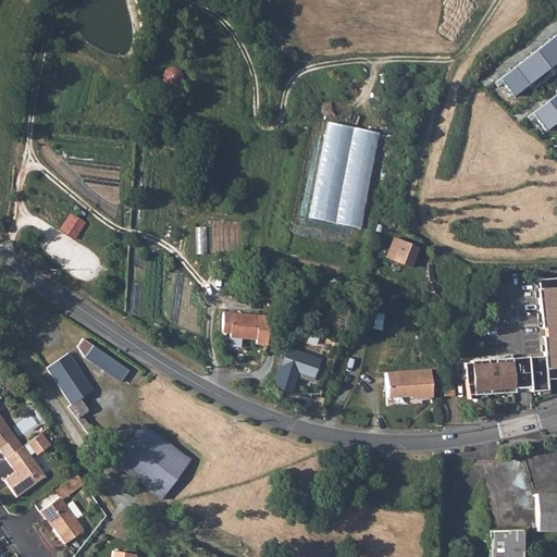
[(556,36),(556,35),(535,51),(549,69),(556,62),(556,36)]
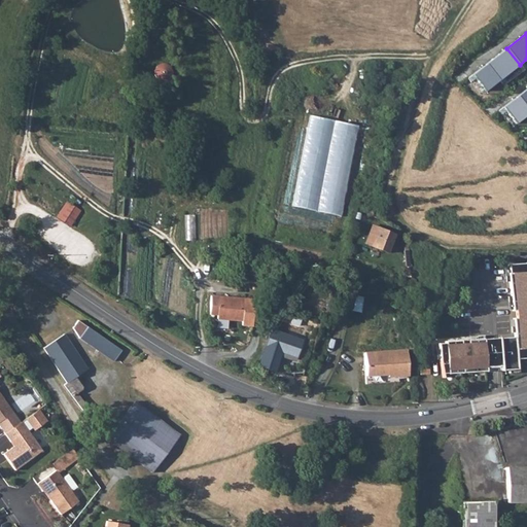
[(506,48),(487,64),(500,80),(520,65),(506,48)]
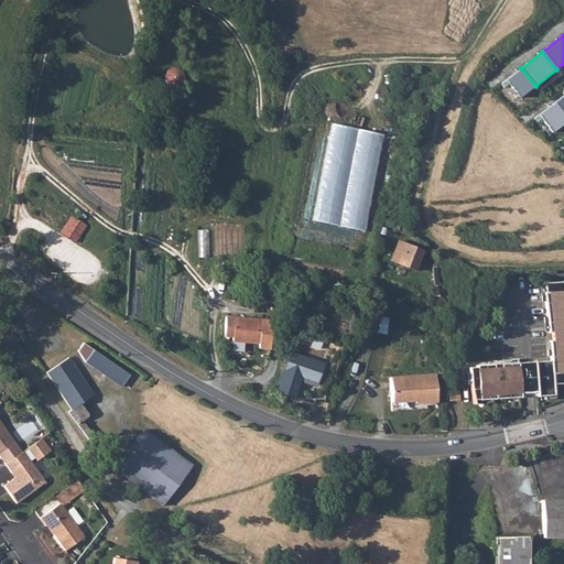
[(179,87),(185,75),(172,66),(164,78),(179,87)]
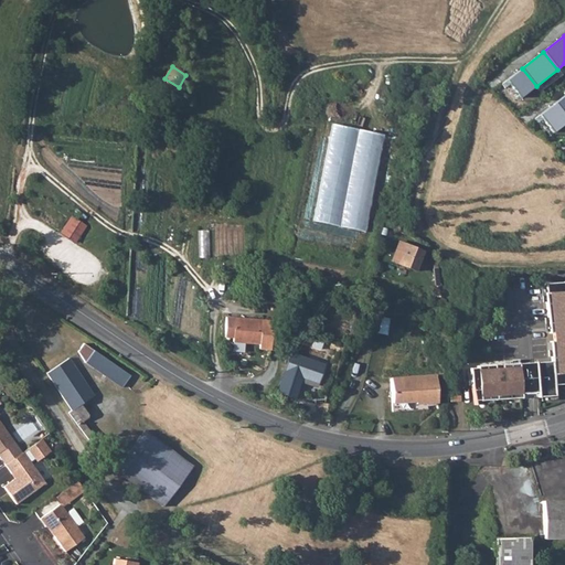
[(522,68),(507,81),(521,98),(536,86),(522,68)]
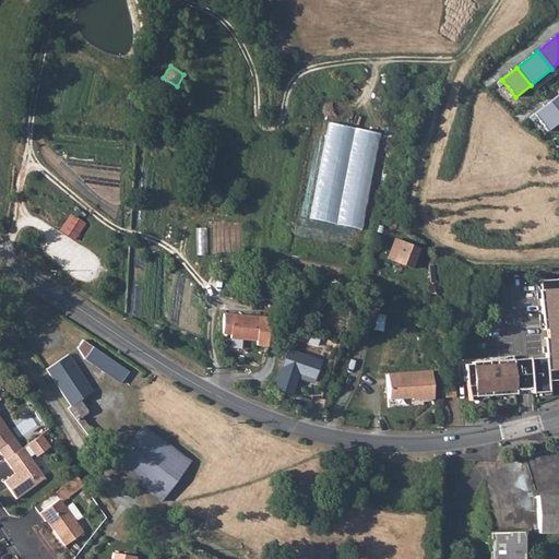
[(551,69),(531,85),(535,91),(555,74),(551,69)]
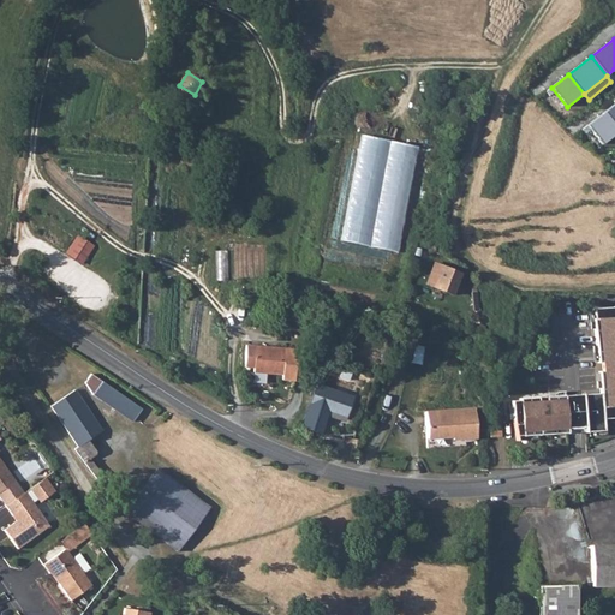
[(551,88),(547,91),(562,111),(567,107),(551,88)]
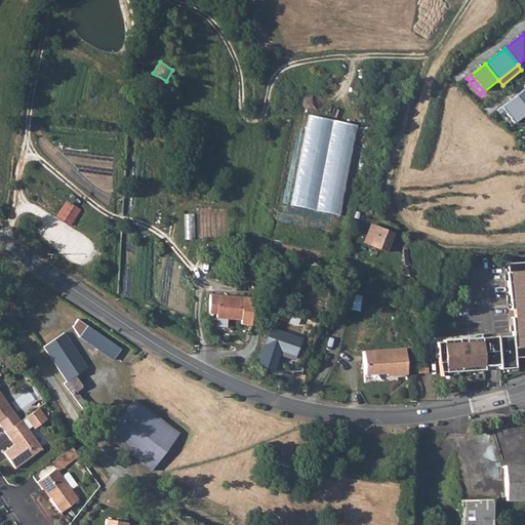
[(524,88),(515,96),(524,109),(524,88)]
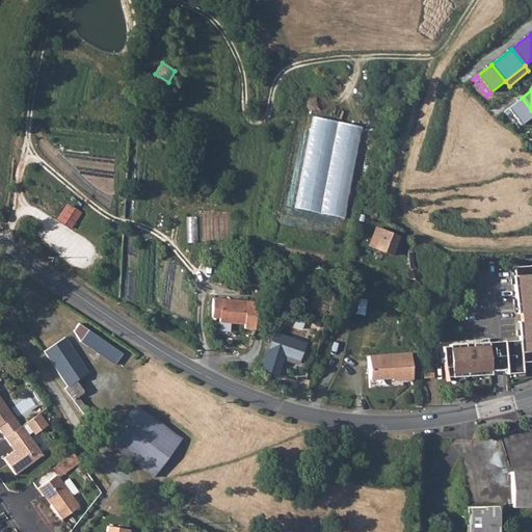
[(531,110),(522,98),(507,109),(521,126),(531,115),(531,110)]
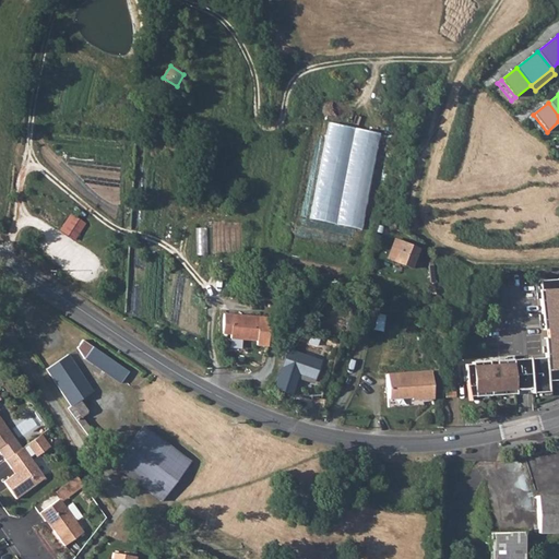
[(533,115),(528,118),(542,135),(547,132),(533,115)]
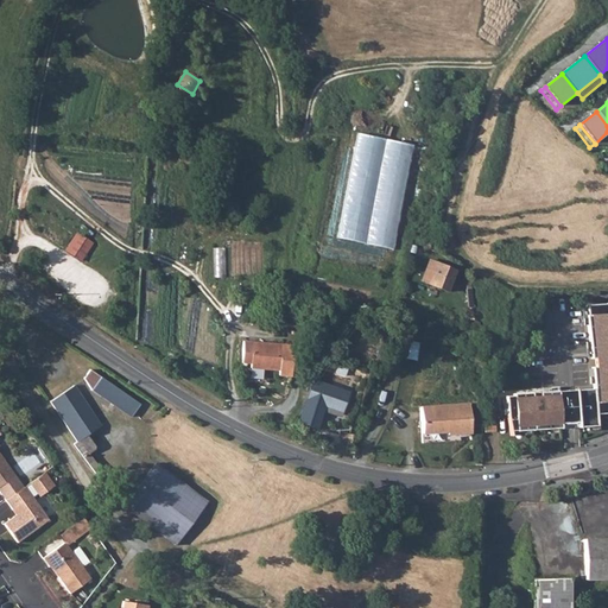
[(413,146),(360,134),(337,236),(391,248),(413,146)]
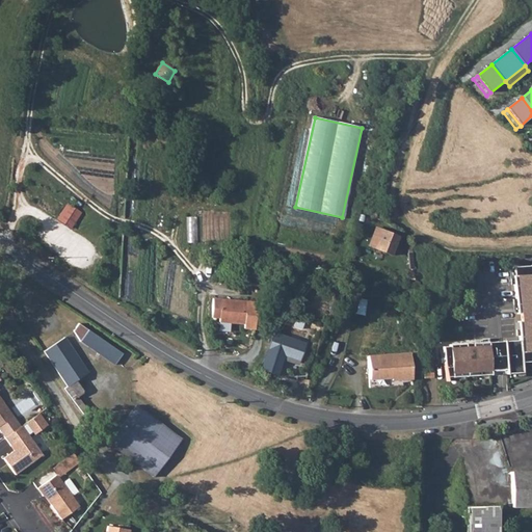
[(55,219),(71,230),(82,213),(67,203),(55,219)]
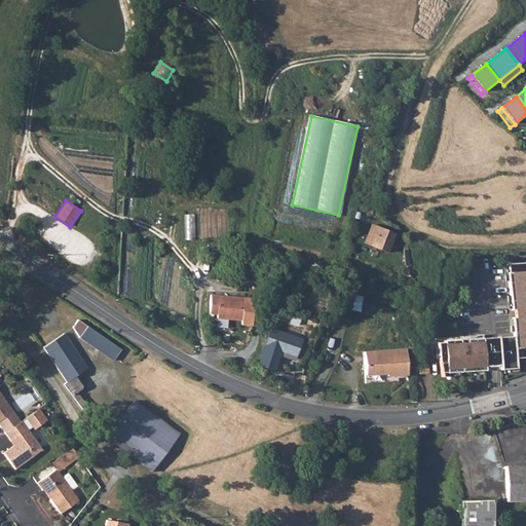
[(369,223),(361,243),(384,254),(393,233),(369,223)]
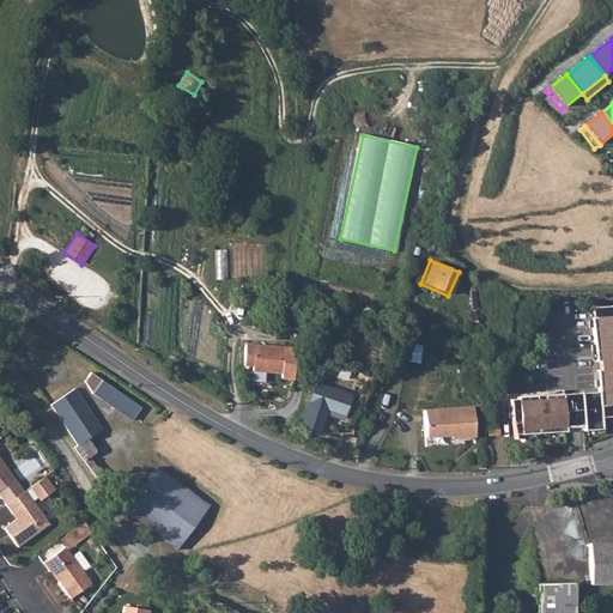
[(601,370),(602,392),(571,394),(557,395),(557,400),(548,400),(548,396),(521,398),(521,400),(517,400),(513,400),(516,435),(575,432),(605,431),(604,418),(612,417),(612,307),(598,308),(600,362),(605,362),(605,370),(601,370)]
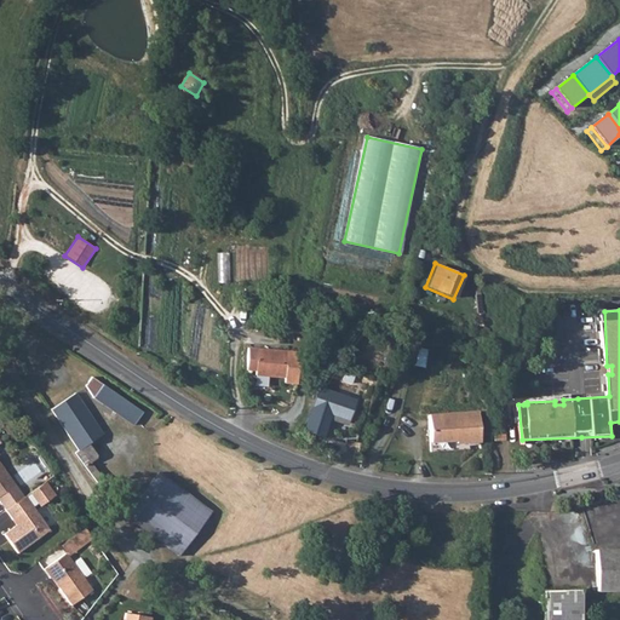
[(411,346),(407,362),(425,367),(429,350),(411,346)]
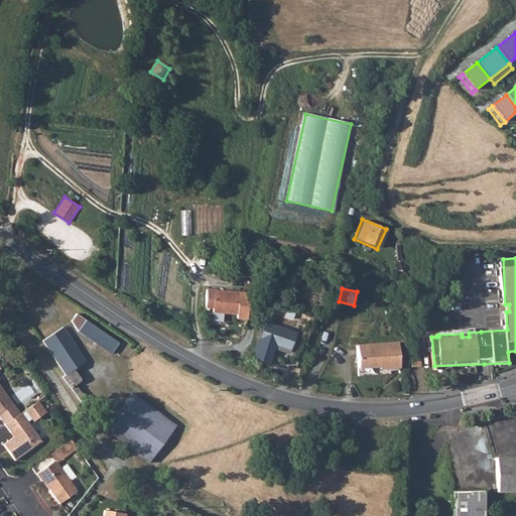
[(238,300),(238,293),(205,290),(204,307),(211,308),(211,312),(236,314),(235,319),(246,320),(247,300),(238,300)]
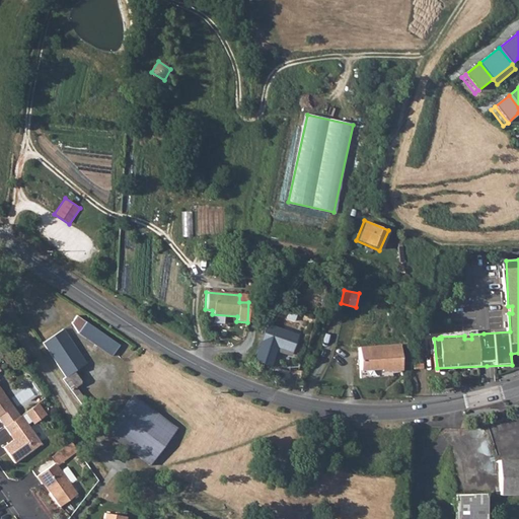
[(72,322),(79,331),(85,321),(77,315),(72,322)]
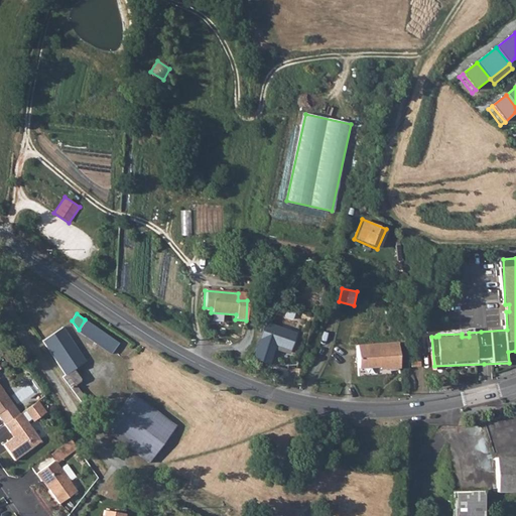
[(85,319),(79,330),(112,353),(120,342),(85,319)]
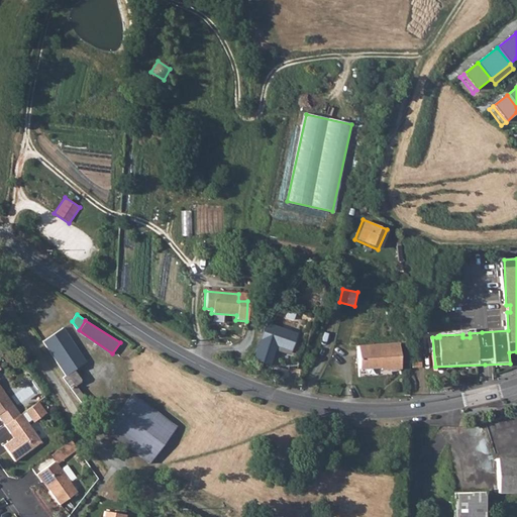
[(264,323),(250,362),(269,367),(276,348),(290,351),(297,332),(264,323)]
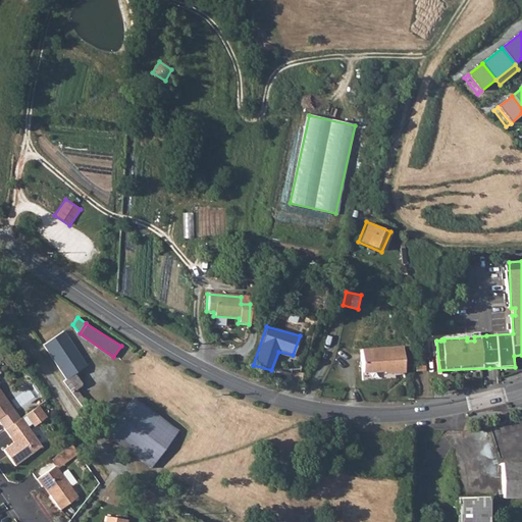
[(64,330),(43,344),(66,379),(74,373),(88,365),(64,330)]
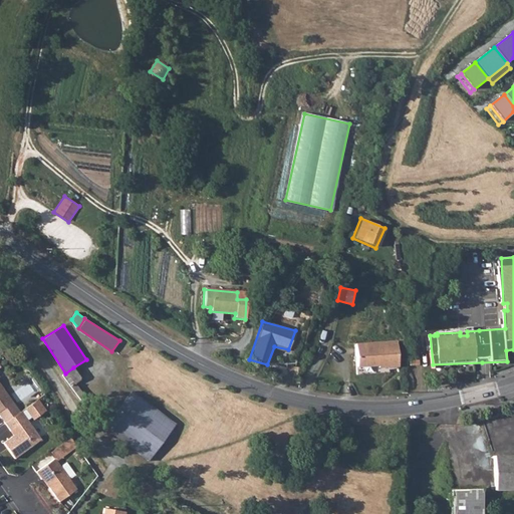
[(395,338),(353,342),(355,364),(356,371),(398,367),(398,361),(395,338)]
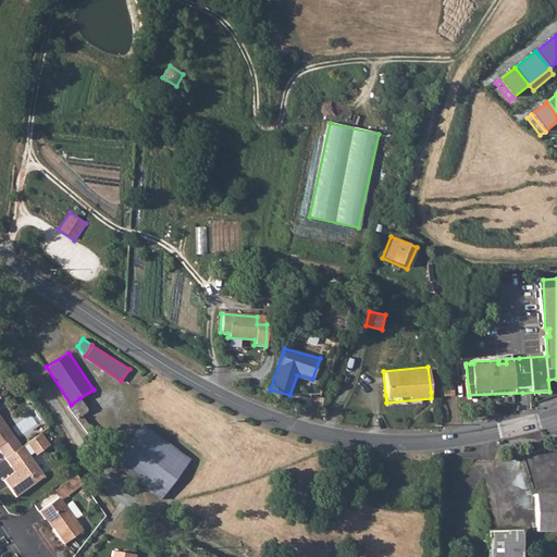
[(79,398),(71,405),(67,407),(76,418),(88,409),(79,398)]
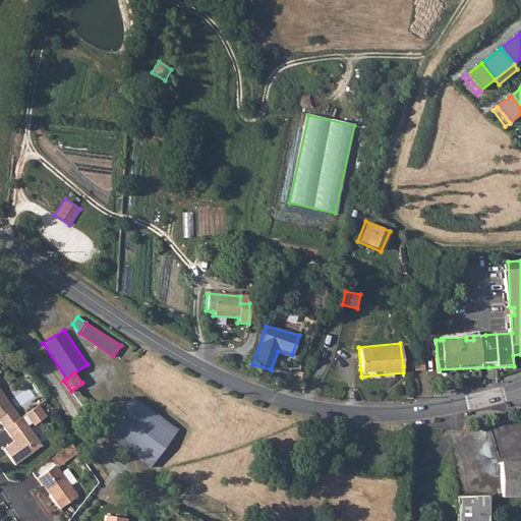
[(0,388),(0,416),(13,407),(0,388)]
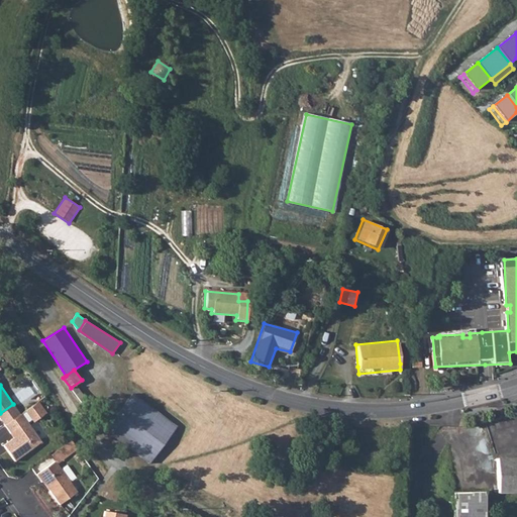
[(148,463),(176,427),(131,394),(104,430),(148,463)]
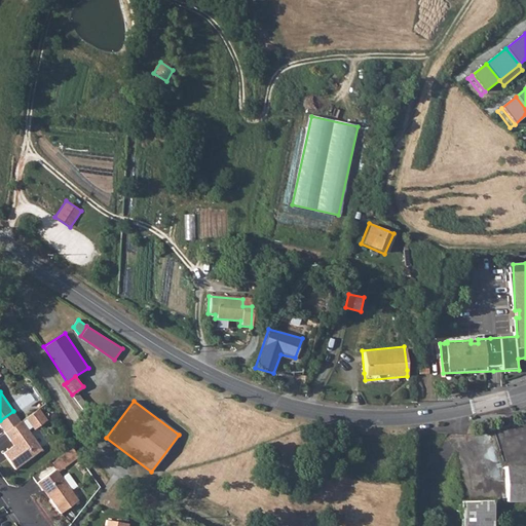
[(22,421),(5,434),(10,441),(13,440),(16,444),(13,446),(3,453),(15,470),(42,449),(30,434),(47,420),(39,409),(22,421)]
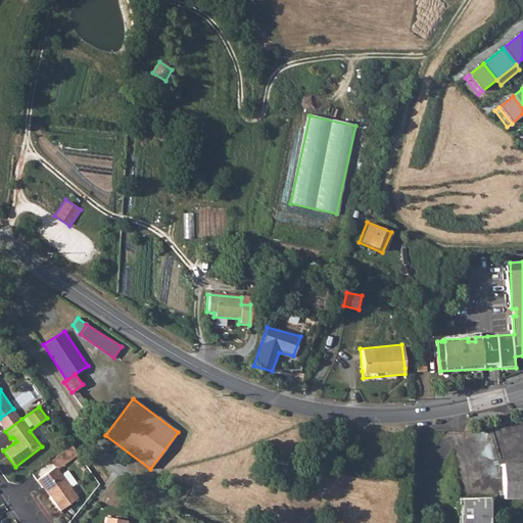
[(13,409),(0,418),(0,423),(5,431),(21,419),(13,409)]
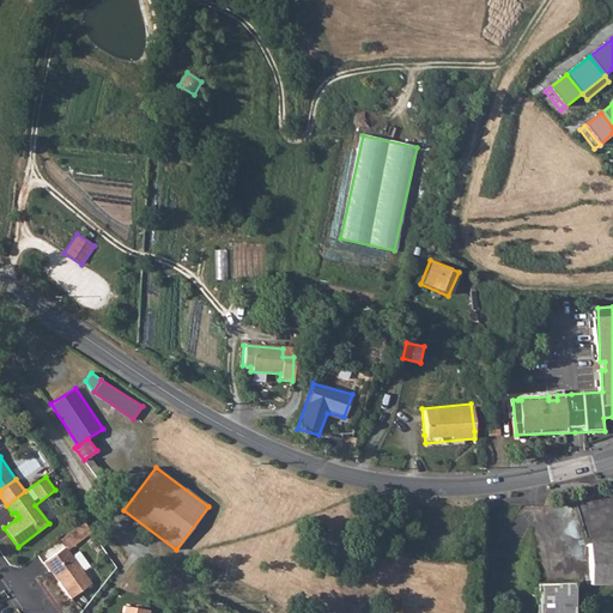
[(612,539),(586,540),(586,580),(612,578),(612,539)]
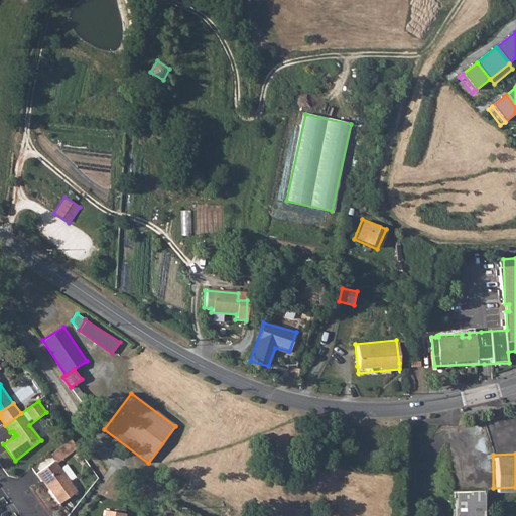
[(80,487),(57,457),(39,471),(44,478),(45,477),(47,476),(53,485),(52,486),(62,500),(80,487)]
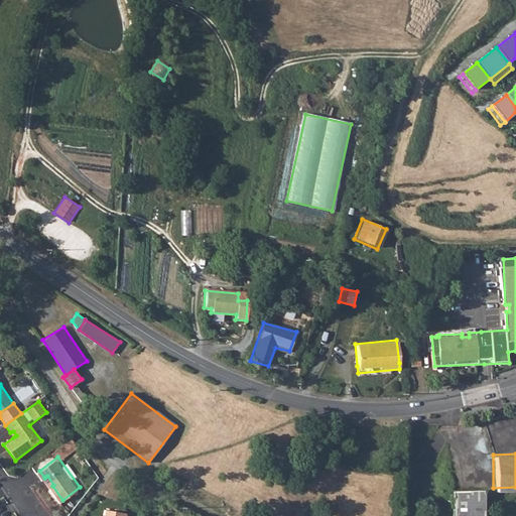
[(481,515),(481,487),(458,487),(456,515),(481,515)]
